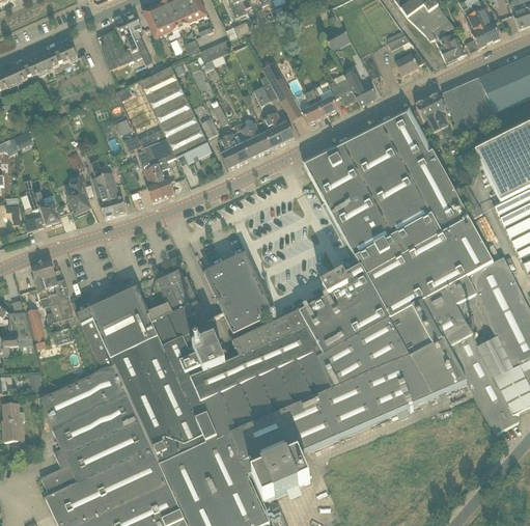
[(206,15),(200,0),(164,0),(161,1),(161,2),(143,9),(142,9),(155,38),(206,15)]
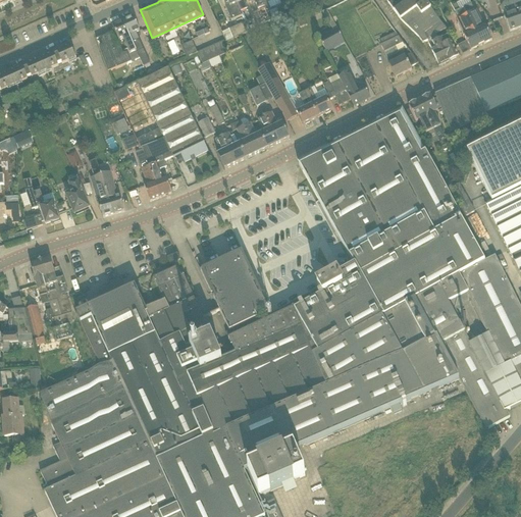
[(229,18),(243,12),(237,0),(226,0),(229,7),(225,8),(229,18)]
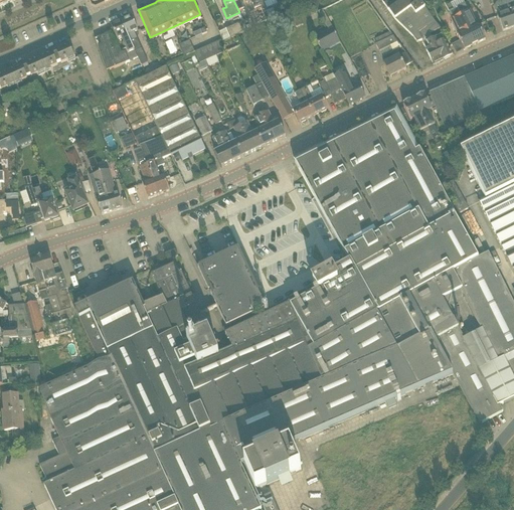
[(430,29),(439,24),(420,0),(383,0),(394,15),(395,15),(411,31),(416,38),(431,31),(430,29)]
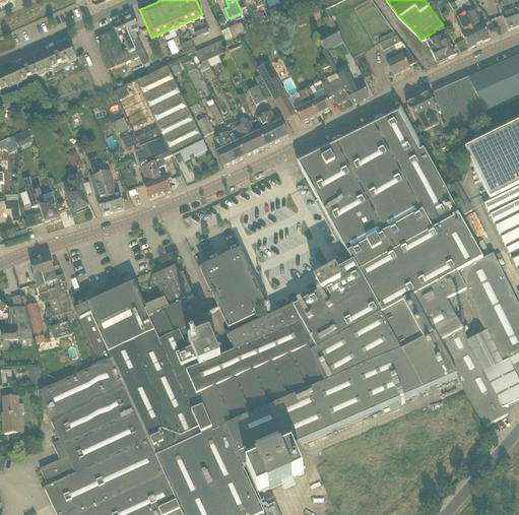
[(466,0),(460,3),(461,5),(478,41),(490,36),(482,20),(479,22),(472,7),(469,1),(469,0),(466,0)]
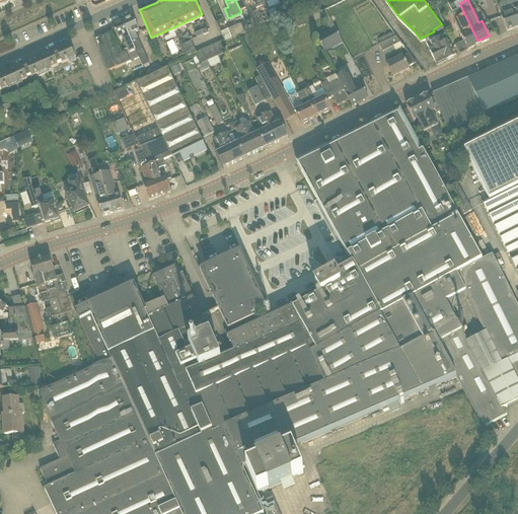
[(498,6),(500,9),(501,11),(500,12),(506,26),(517,21),(517,0),(499,0),(498,2),(498,6)]
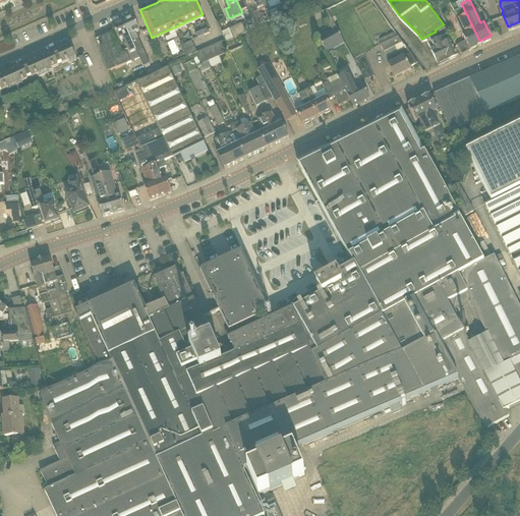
[(479,41),(462,5),(461,3),(458,5),(454,7),(458,16),(464,30),(462,32),(469,46),(479,41)]
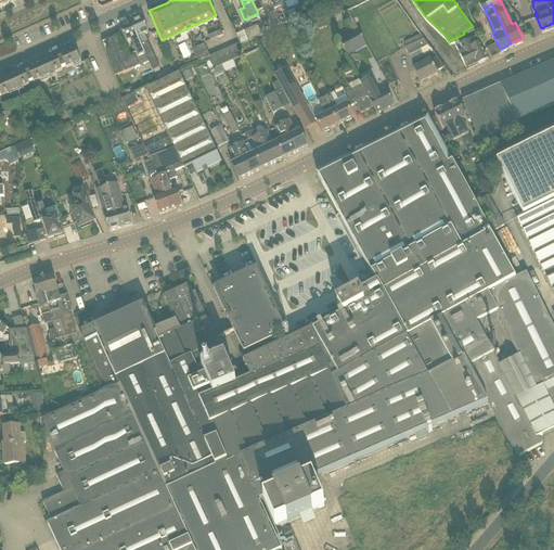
[(343,8),(353,27),(358,25),(347,5),(343,8)]
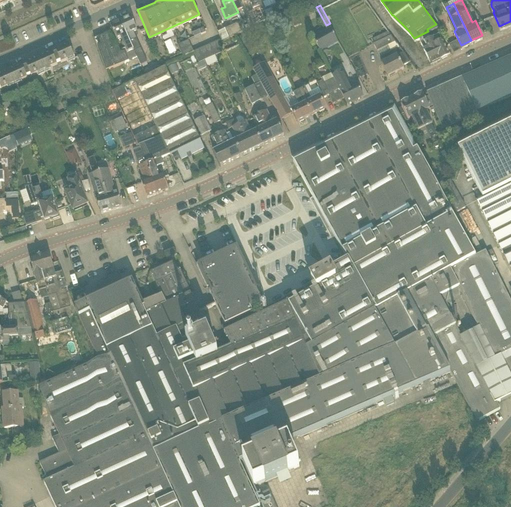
[(297,9),(290,12),(294,23),(301,20),(297,9)]
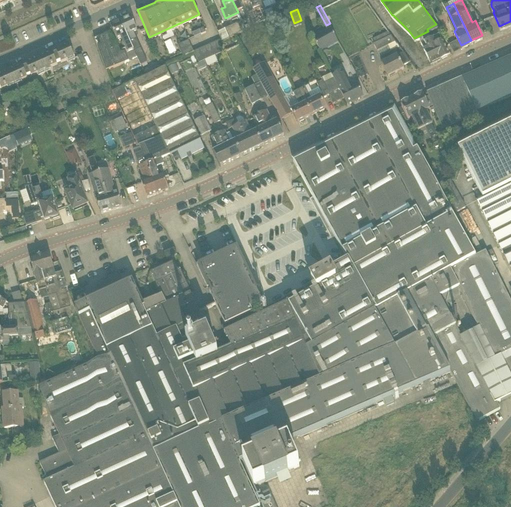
[(140,44),(132,28),(136,26),(130,12),(120,16),(135,53),(136,53),(140,61),(146,58),(140,44)]
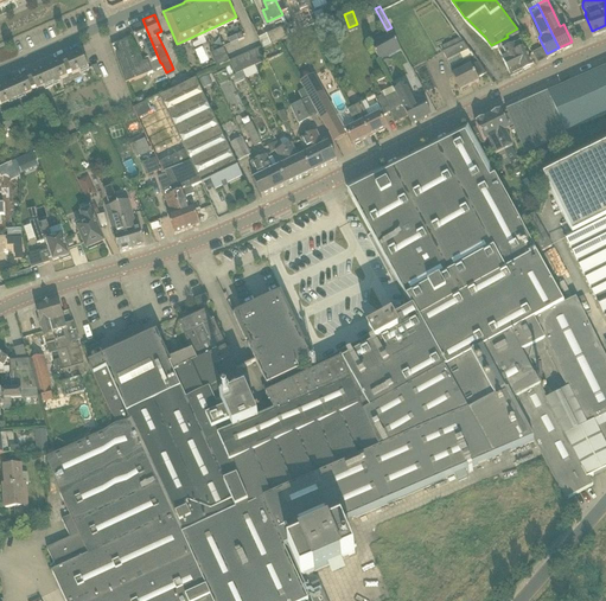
[(142,19),(129,25),(138,42),(142,40),(148,56),(147,56),(151,68),(160,63),(142,19)]
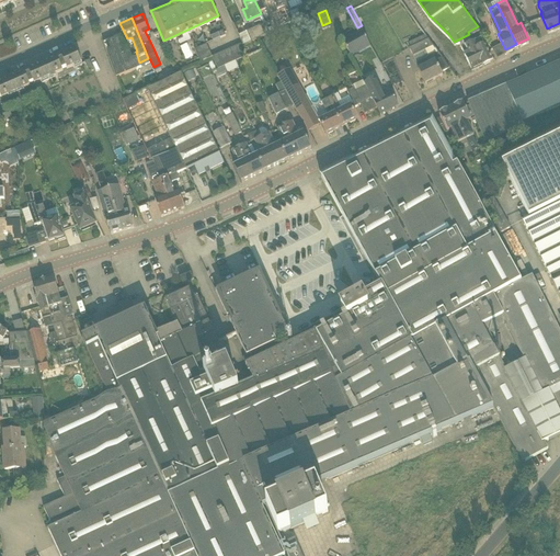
[(264,31),(260,21),(238,30),(242,40),(264,31)]
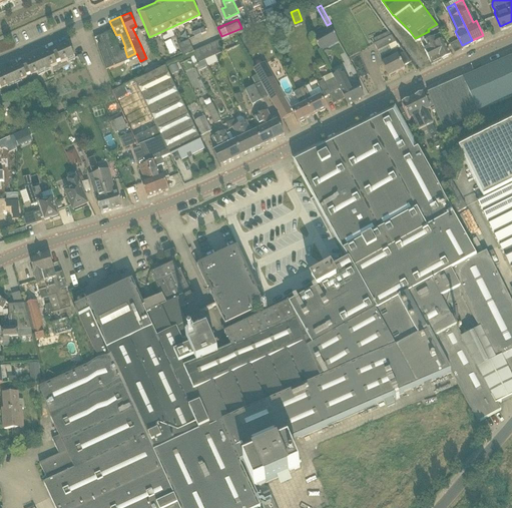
[(331,23),(327,25),(313,33),(321,47),(339,37),(331,23)]
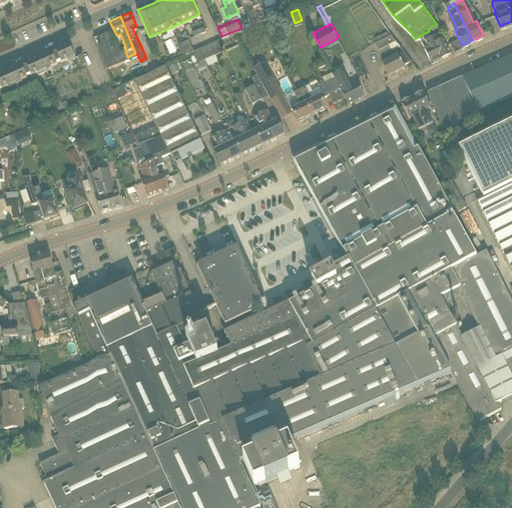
[(374,34),(376,38),(391,31),(388,27),(374,34)]
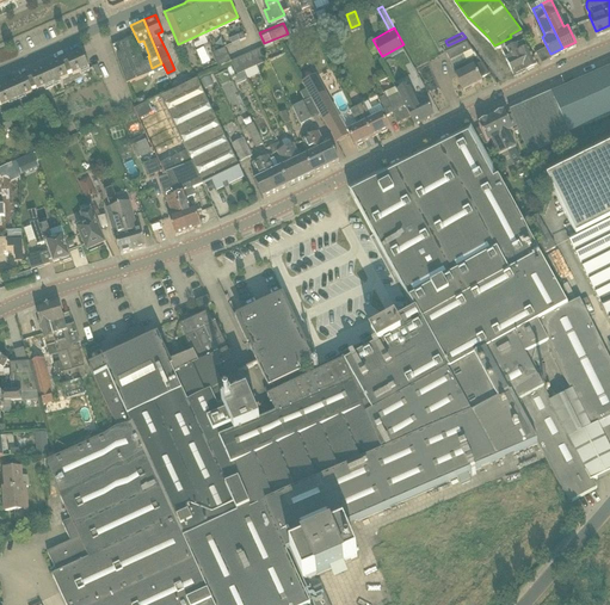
[(153,68),(152,68),(148,56),(141,60),(130,34),(112,42),(125,79),(153,68)]
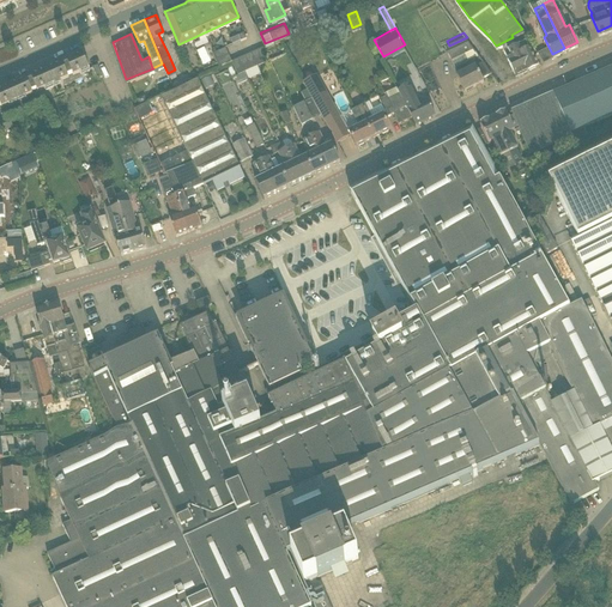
[(502,47),(515,72),(515,73),(538,62),(525,36),(502,47)]
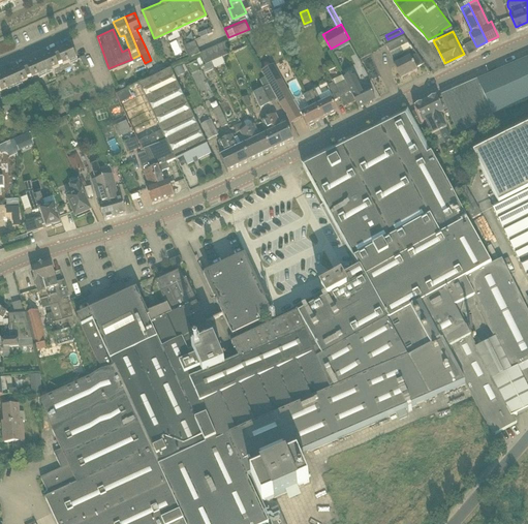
[(403,32),(387,39),(385,40),(390,48),(400,42),(403,49),(411,44),(410,42),(409,42),(407,39),(408,39),(403,32)]
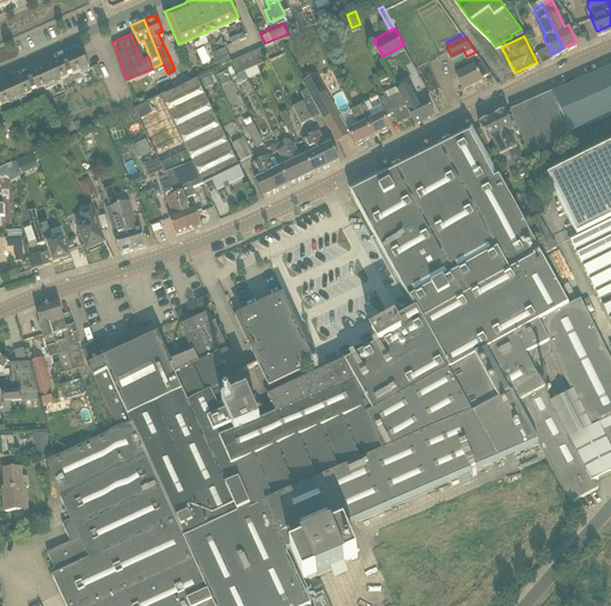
[(231,56),(225,43),(212,49),(218,62),(231,56)]
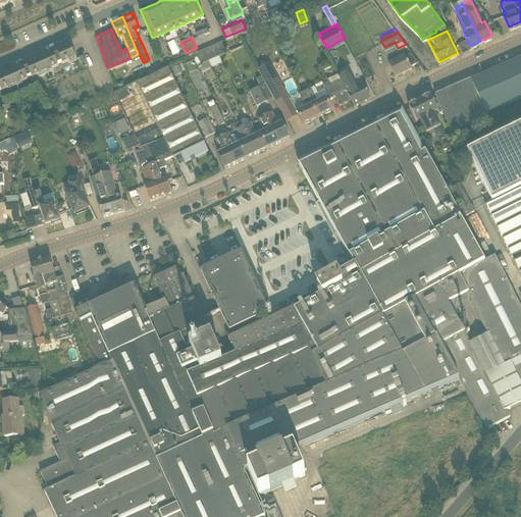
[(212,42),(217,53),(229,49),(224,37),(212,42)]
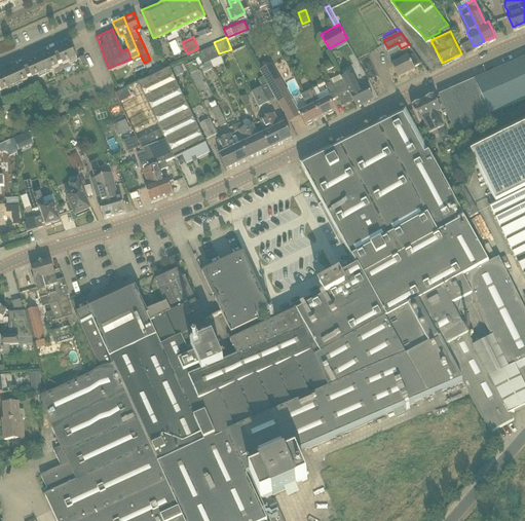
[(76,57),(69,41),(38,54),(45,71),(52,68),(53,70),(70,63),(69,61),(76,57)]
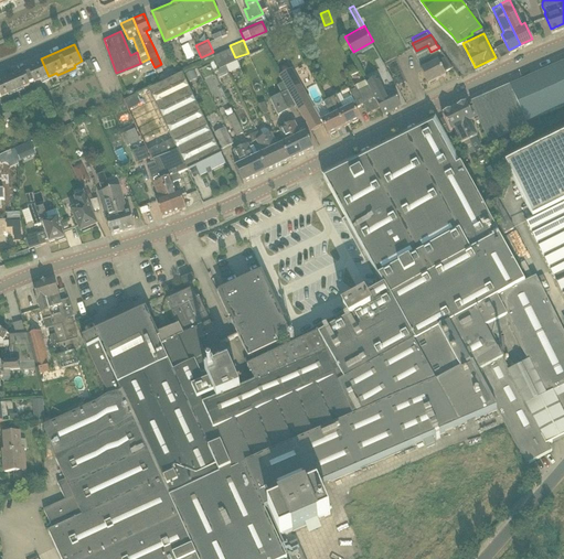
[(235,57),(230,45),(213,52),(219,65),(235,57)]
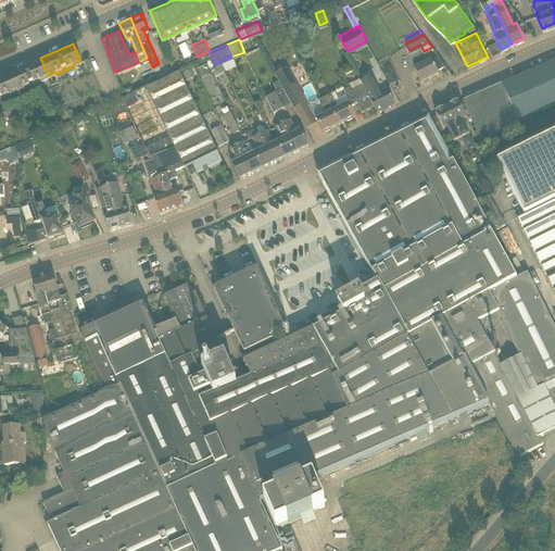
[(420,45),(410,50),(412,57),(424,51),(420,45)]
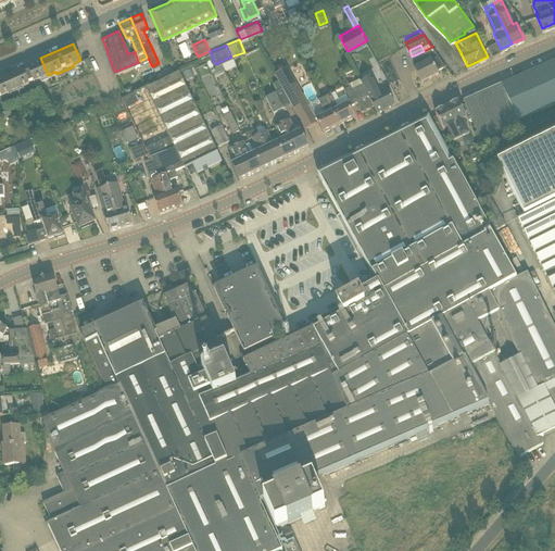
[(444,63),(437,52),(414,64),(420,78),(438,70),(436,67),(444,63)]
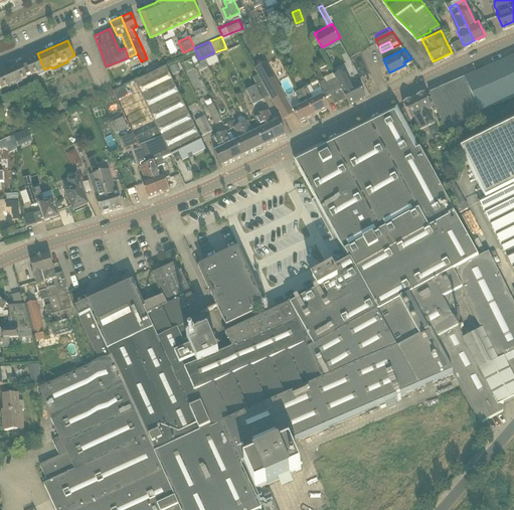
[(80,50),(76,52),(80,62),(84,61),(80,50)]
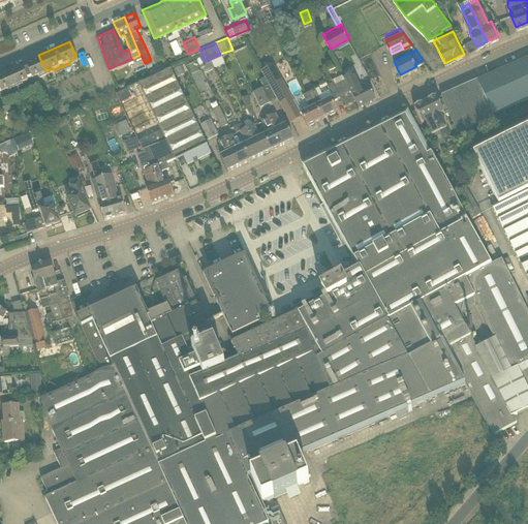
[(527,94),(527,53),(476,75),(483,90),(480,90),(493,119),(506,113),(502,105),(527,94)]
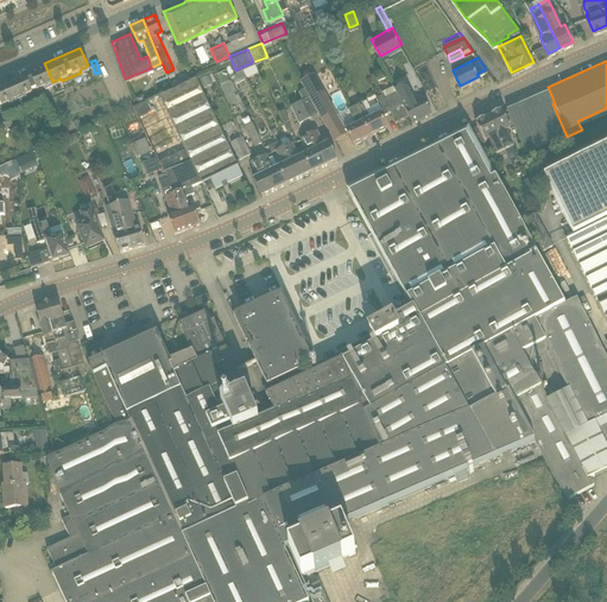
[(26,96),(36,92),(45,88),(44,86),(52,82),(44,63),(8,80),(17,97),(25,94),(26,96)]
